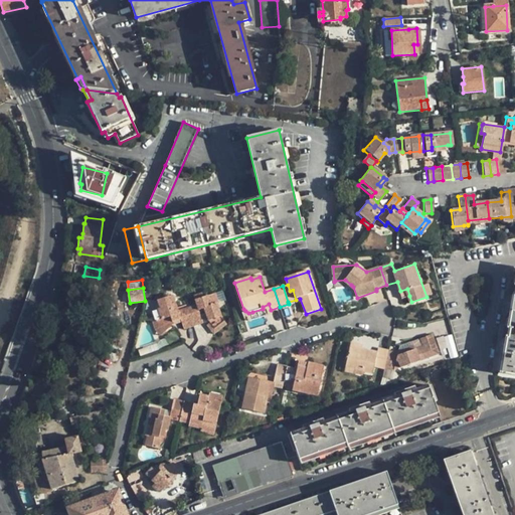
[(407,289),(400,291),(403,298),(409,296),(407,289)]
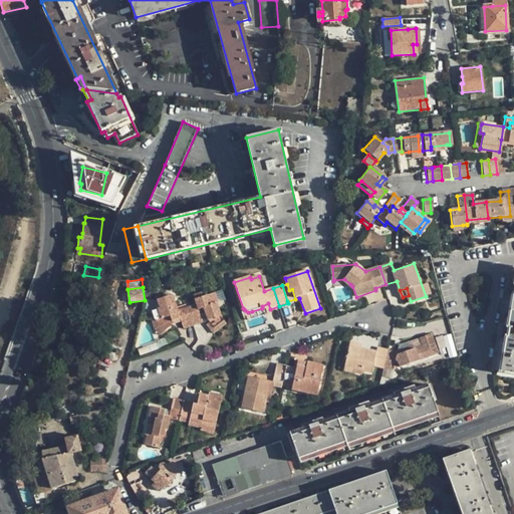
[(193,297),(196,305),(197,310),(203,308),(205,312),(207,320),(210,323),(215,327),(222,319),(219,316),(215,303),(217,302),(214,293),(202,297),(201,294),(193,297)]
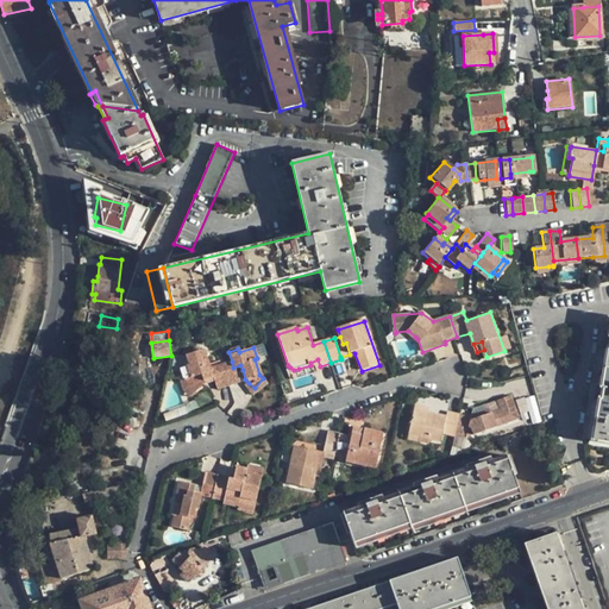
[(186,353),(187,358),(189,364),(187,365),(190,376),(184,378),(188,387),(192,390),(205,380),(203,376),(211,374),(209,369),(203,351),(199,352),(199,349),(186,353)]
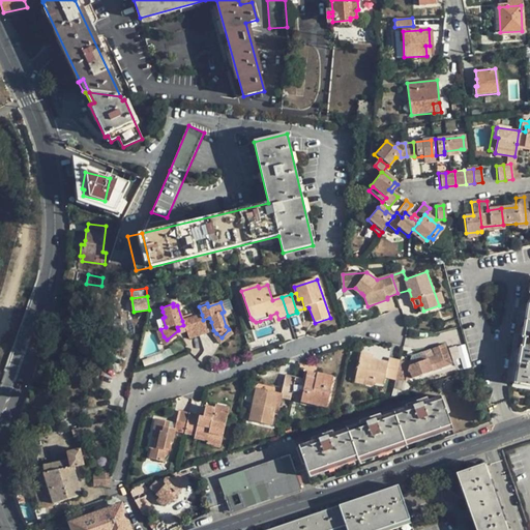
[(524,348),(521,347),(516,383),(529,385),(529,303),(523,337),(525,337),(524,348)]
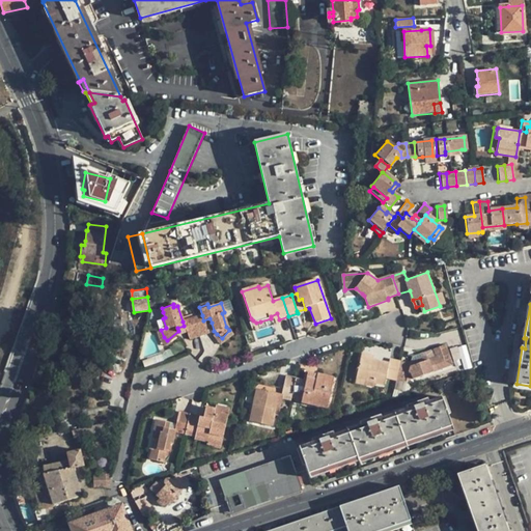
[(202,315),(193,318),(198,336),(208,333),(205,325),(203,320),(202,315)]
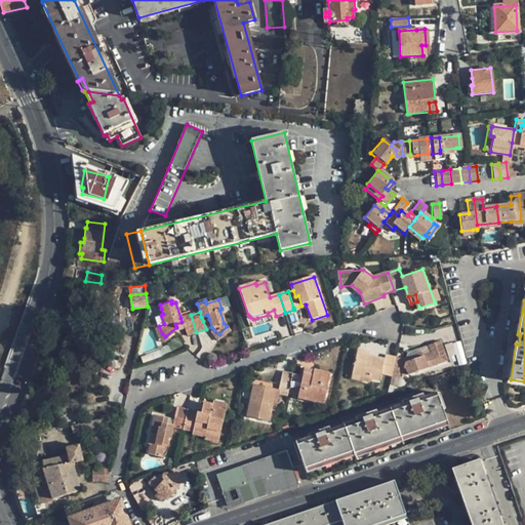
[(187,335),(196,332),(191,315),(180,318),(182,322),(183,325),(187,335)]
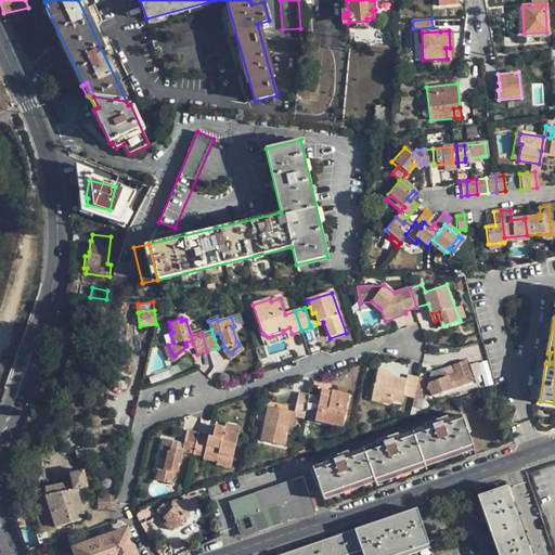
[(172,358),(175,356),(171,352),(168,345),(165,346),(167,353),(172,358)]
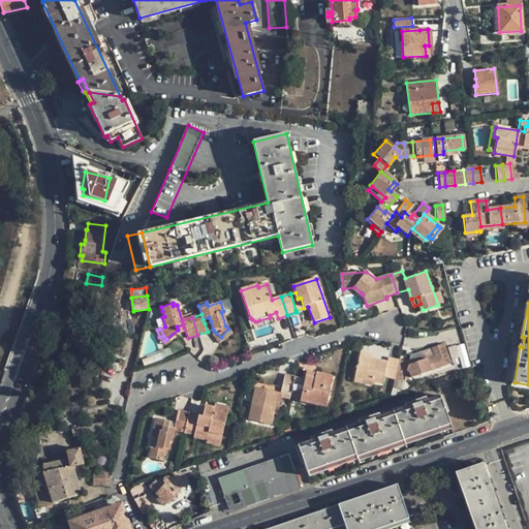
[(231,332),(228,329),(221,337),(216,333),(213,336),(221,342),(231,332)]
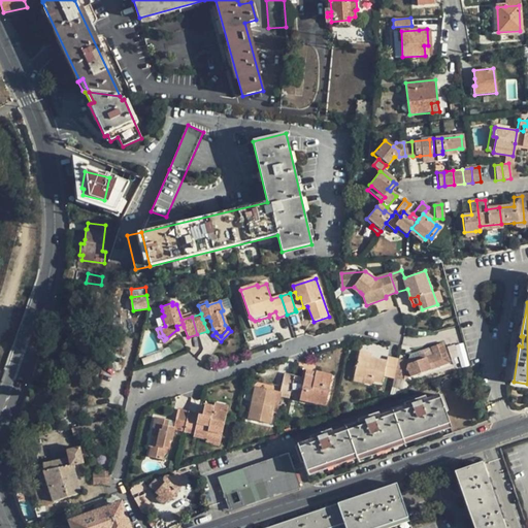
[(411,362),(400,360),(396,377),(405,380),(452,363),(444,343),(433,347),(436,354),(411,362)]
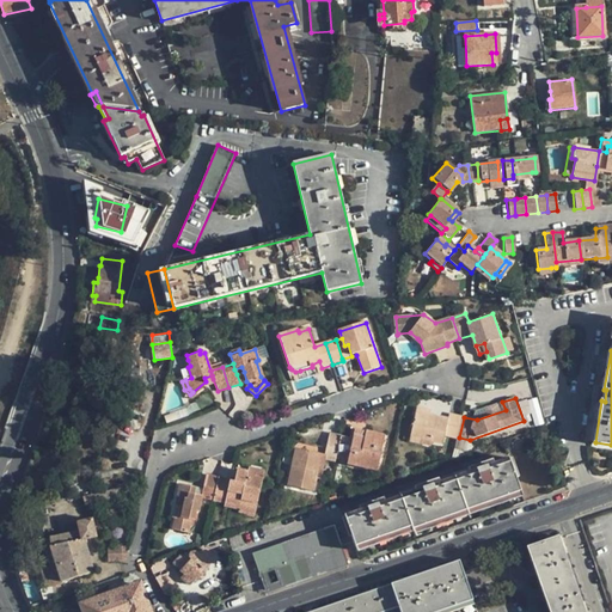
[(412,436),(433,441),(445,444),(446,435),(459,438),(464,417),(452,414),(451,420),(432,415),(417,412),(412,436)]
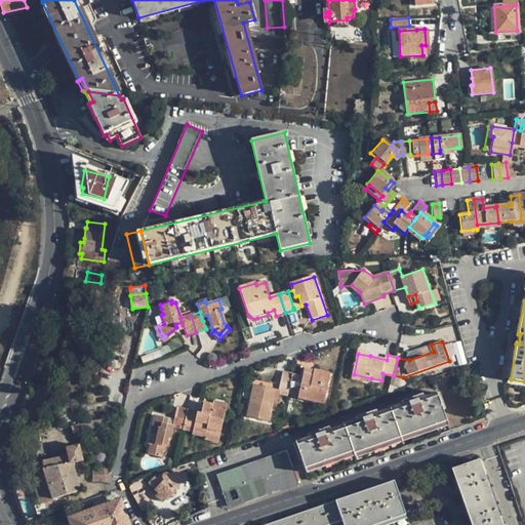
[(304,369),(303,375),(312,377),(312,374),(328,378),(329,375),(304,369)]
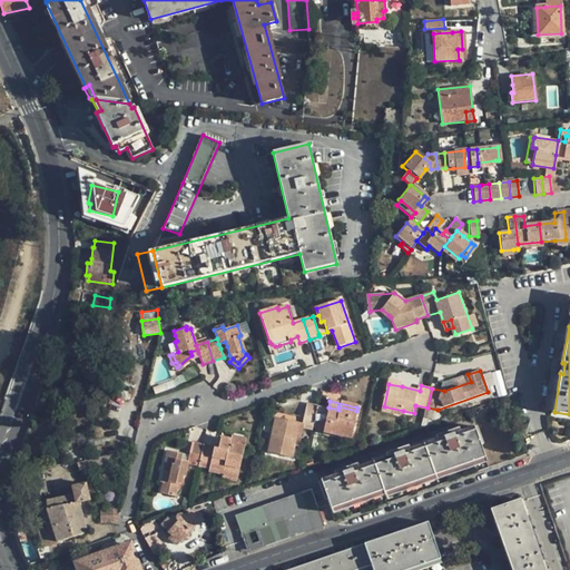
[(303,421),(302,424),(313,426),(317,406),(307,404),(303,421)]
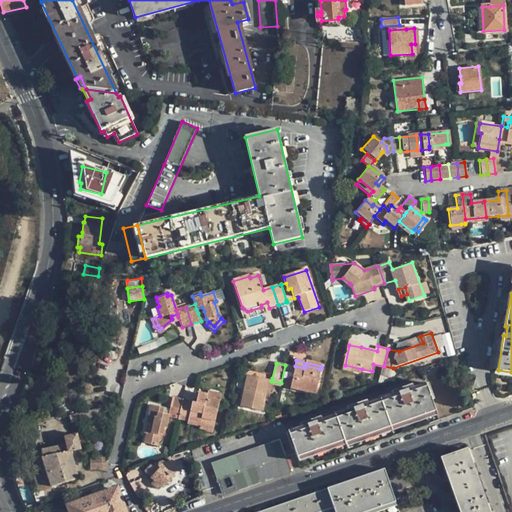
[(294,368),(285,365),(281,383),(290,386),(290,389),(315,394),(320,369),(304,365),(304,368),(295,366),(294,368)]
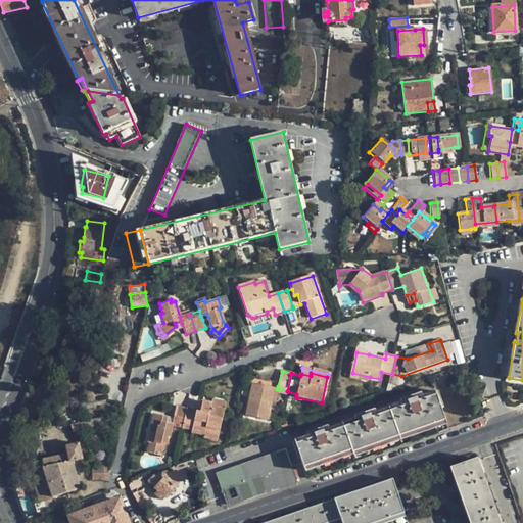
[(253,390),(250,389),(245,413),(268,418),(272,399),(271,399),(274,385),(256,381),(253,390)]
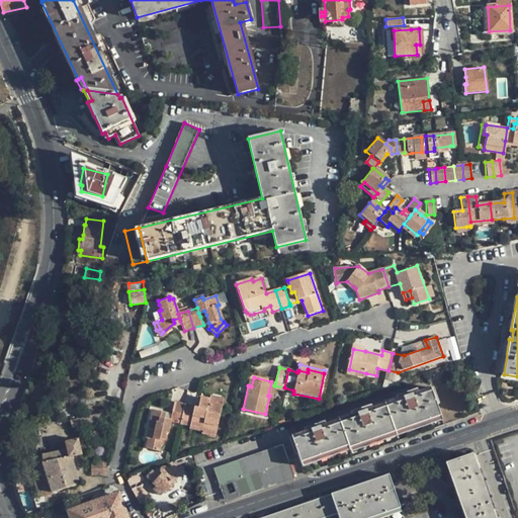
[(441,417),(431,386),(291,436),(301,463),(348,447),(349,449),(441,417)]
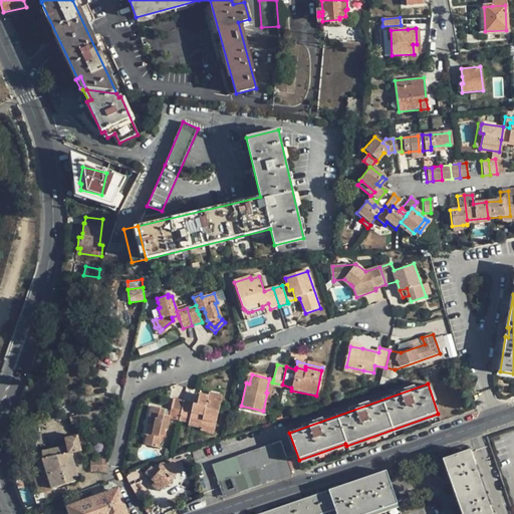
[(207,395),(206,398),(207,398),(206,402),(219,405),(221,398),(207,395)]
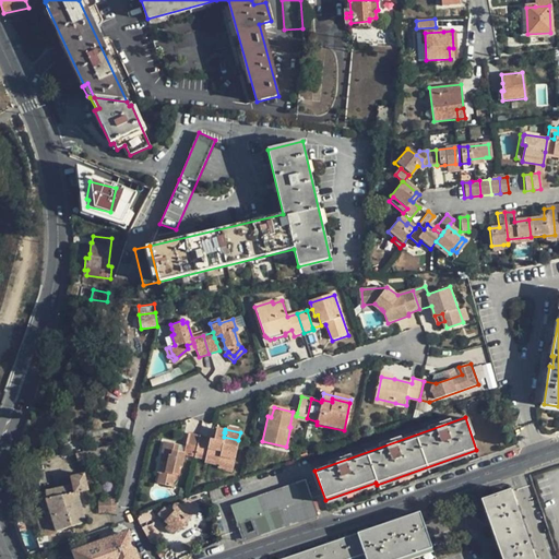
[(225,432),(224,432),(215,431),(214,438),(210,437),(209,439),(198,437),(193,458),(204,460),(232,466),(238,440),(224,437),(225,432)]
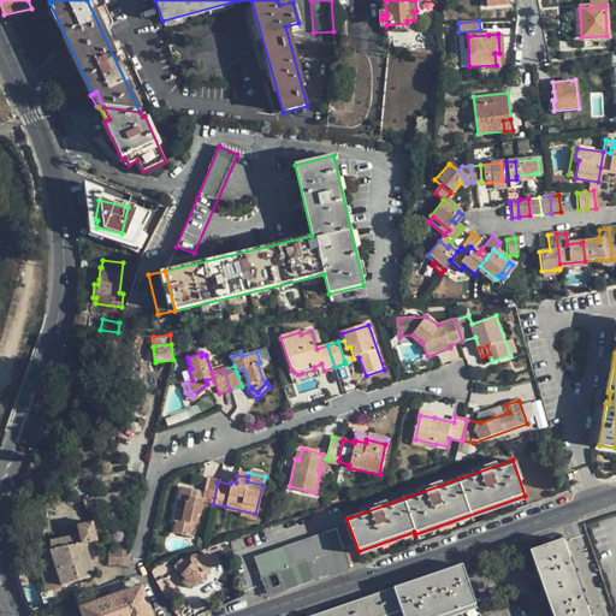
[(208,480),(202,502),(213,504),(218,481),(208,480)]
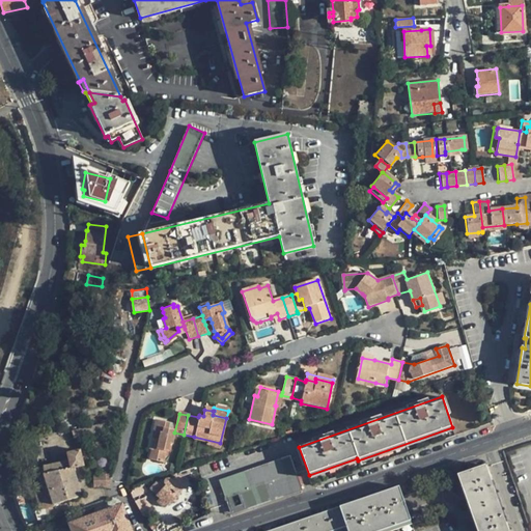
[(171,446),(174,432),(168,430),(169,424),(156,421),(151,440),(156,441),(156,443),(158,444),(156,452),(152,451),(150,460),(163,464),(166,453),(168,453),(170,446),(171,446)]
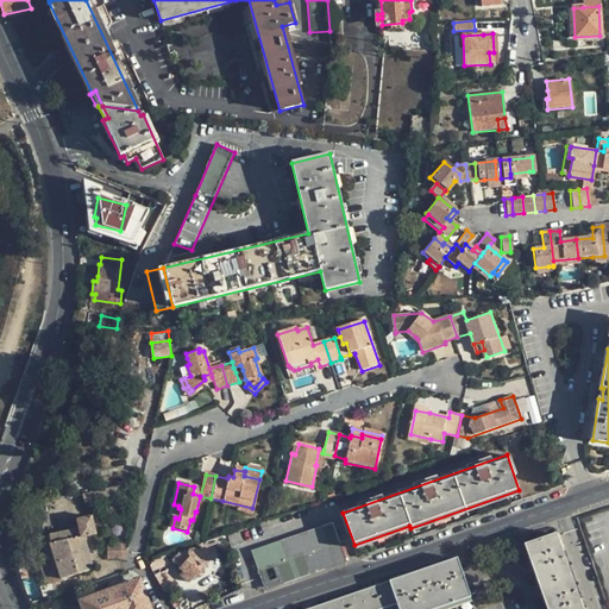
[(120,495),(118,485),(82,494),(85,503),(120,495)]
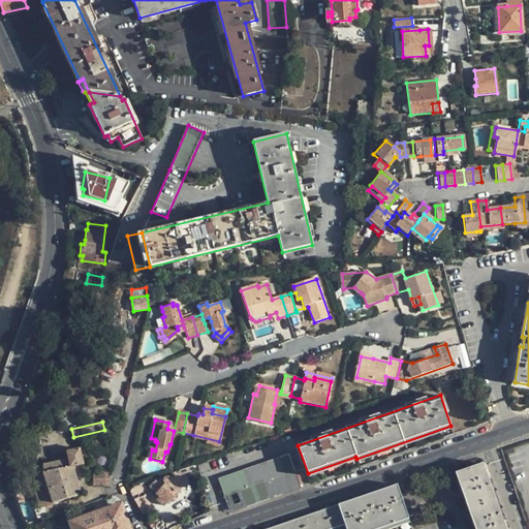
[(218,447),(219,441),(193,435),(192,438),(205,441),(204,443),(218,447)]
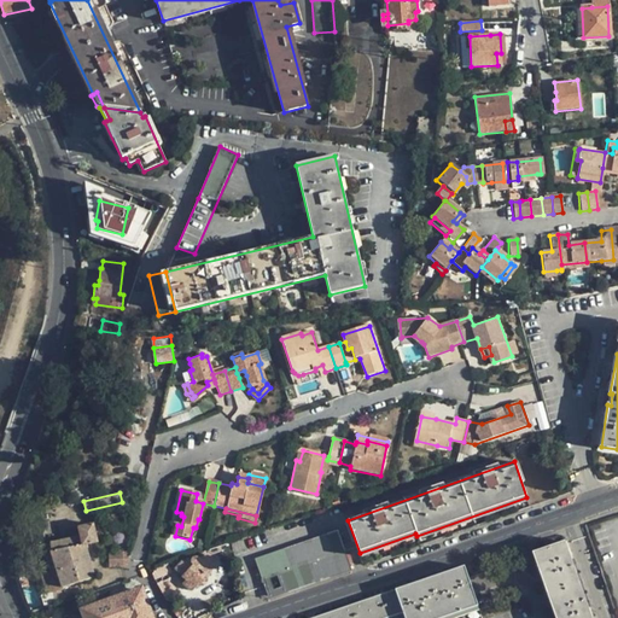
[(98,543),(93,523),(77,526),(80,536),(41,543),(40,547),(28,549),(33,565),(40,564),(41,571),(35,572),(39,589),(42,588),(45,594),(62,589),(62,588),(94,578),(86,546),(98,543)]
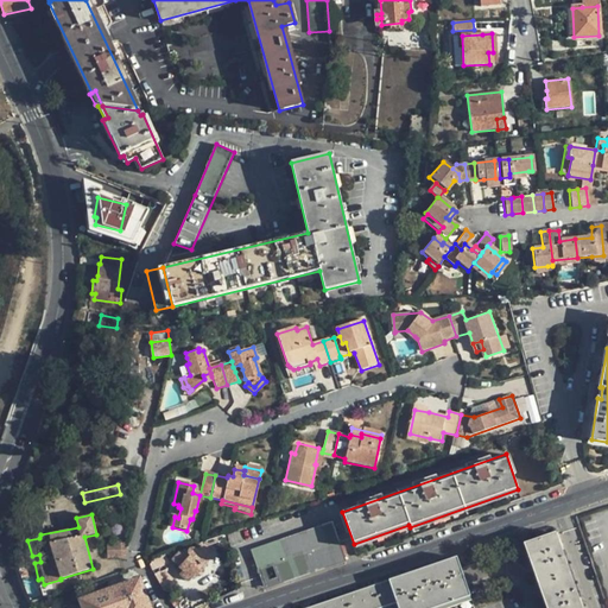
[(273,564),(280,582),(343,559),(331,524),(253,551),(259,569),(273,564)]
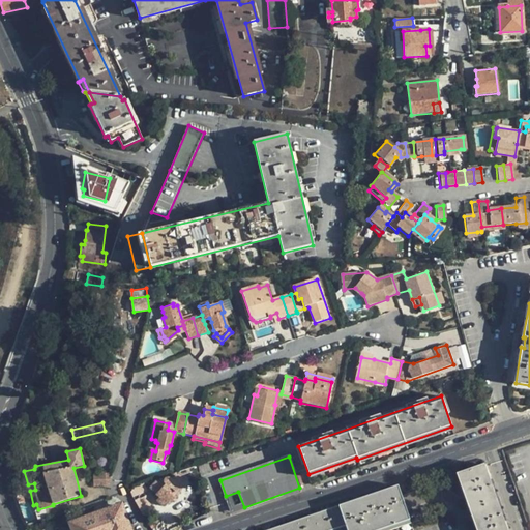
[(486,464),(457,473),(476,529),(509,529),(506,521),(503,522),(488,479),(491,478),(486,464)]
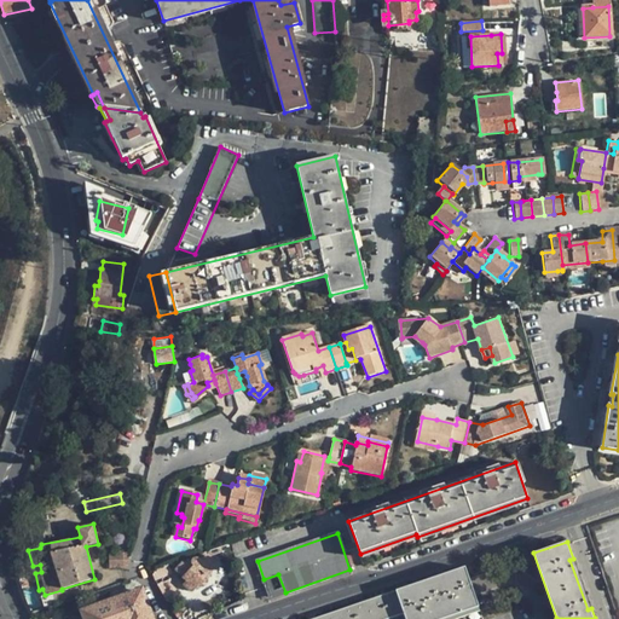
[(219,548),(203,553),(204,556),(201,560),(197,557),(194,557),(190,561),(189,560),(185,562),(184,561),(175,570),(183,576),(180,579),(180,583),(191,593),(196,586),(198,589),(200,586),(203,588),(208,583),(207,579),(208,578),(207,576),(212,571),(212,568),(215,565),(215,561),(209,555),(219,551),(219,548)]
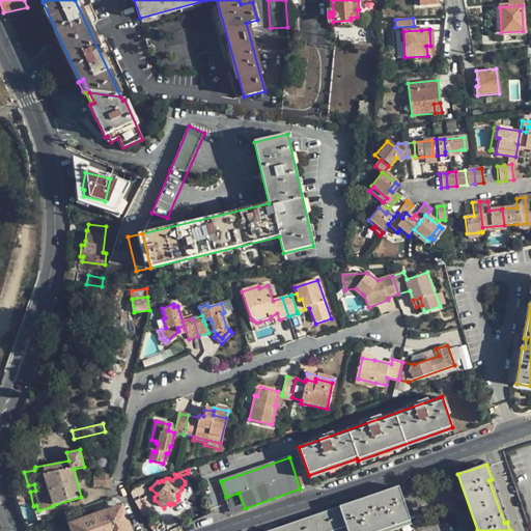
[(132,496),(133,498),(147,493),(147,491),(145,484),(133,488),(132,496)]
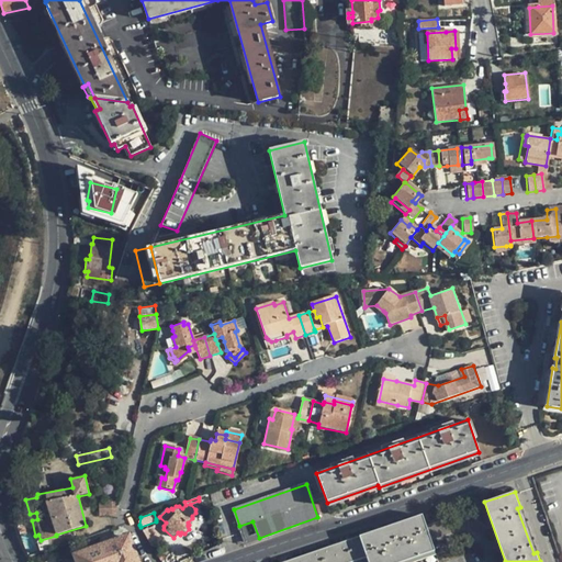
[(359,537),(360,540),(293,561),(351,561),(367,558),(368,561),(401,561),(434,551),(422,515),(359,537)]
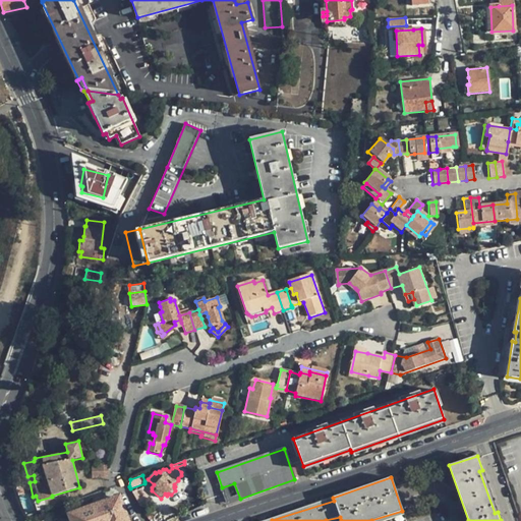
[(141,489),(132,493),(145,513),(151,501),(141,489)]
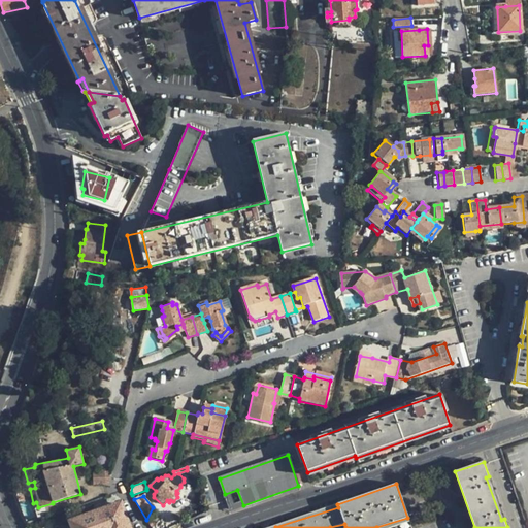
[(120,504),(91,515),(96,527),(131,527),(131,526),(128,527),(120,504)]
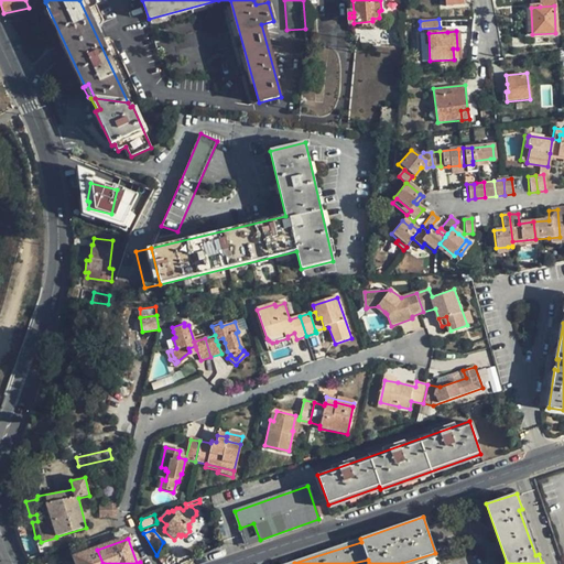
[(78,563),(102,563),(97,550),(76,557),(78,563)]
